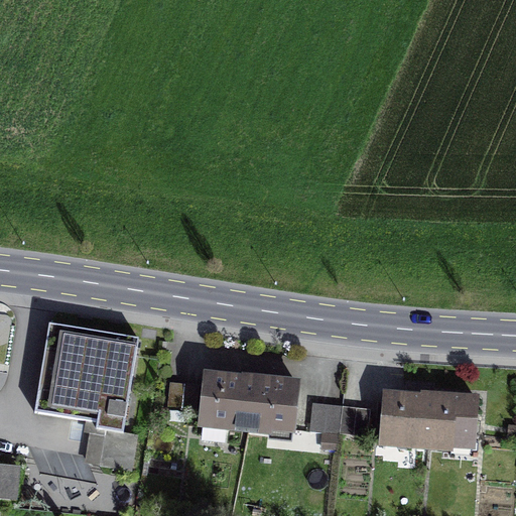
[(138,435),(123,433),(139,340),(49,325),(38,391),(35,413),(86,421),(84,433),(90,433),(85,464),(132,472),(138,435)]
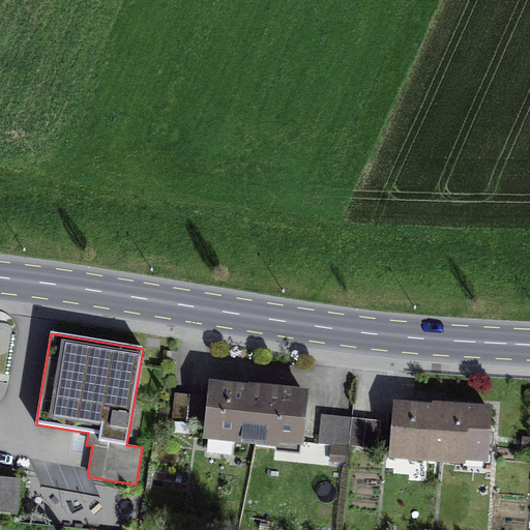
[(232,437),(255,439),(258,415),(253,415),(255,389),(251,389),(251,390),(212,387),(205,450),(231,453),(232,437)]
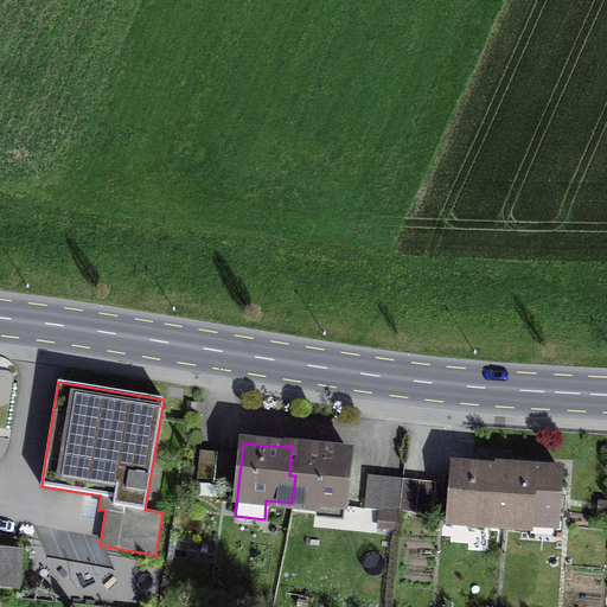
[(350,452),(292,446),(289,475),(295,475),(292,503),(318,505),(319,498),(344,502),(350,452)]
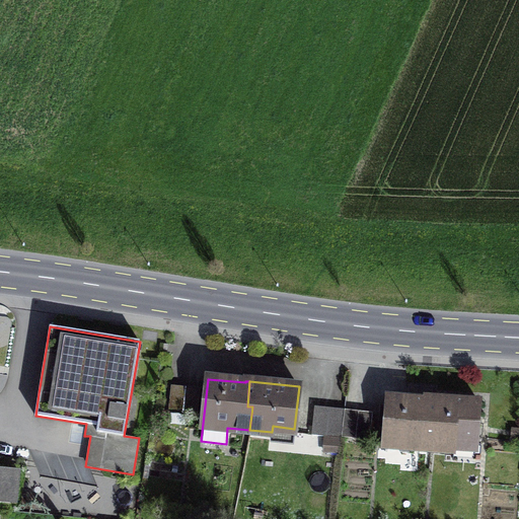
[(200,388),(170,385),(167,414),(197,417),(200,388)]
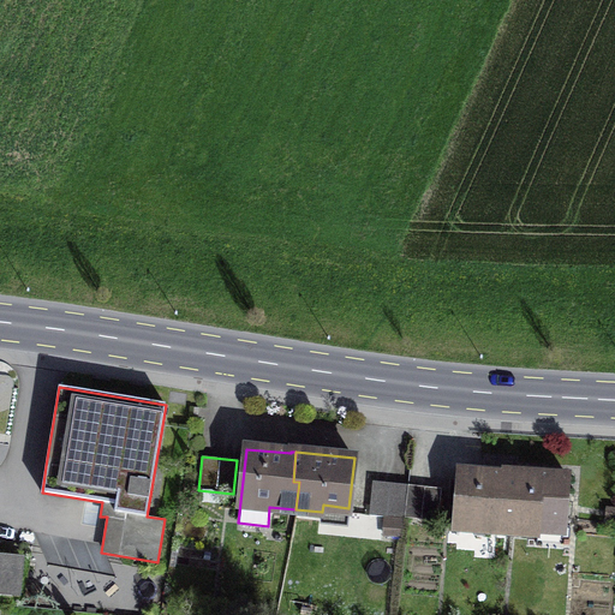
[(459,471),(455,523),(485,525),(484,529),(538,532),(538,525),(565,526),(568,477),(503,472),(503,475),(459,471)]
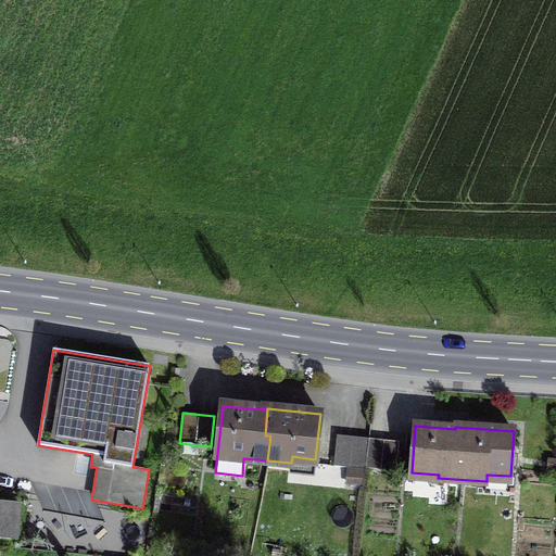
[(353,437),(338,434),(333,465),(350,467),(353,437)]
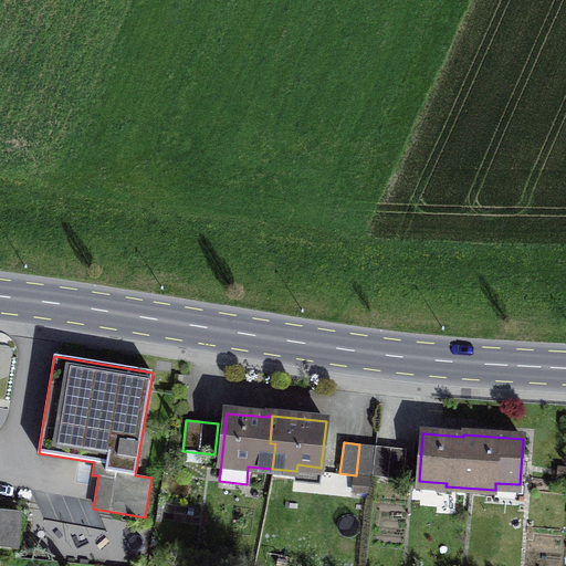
[(376,446),(359,444),(356,475),(373,478),(373,475),(376,446)]
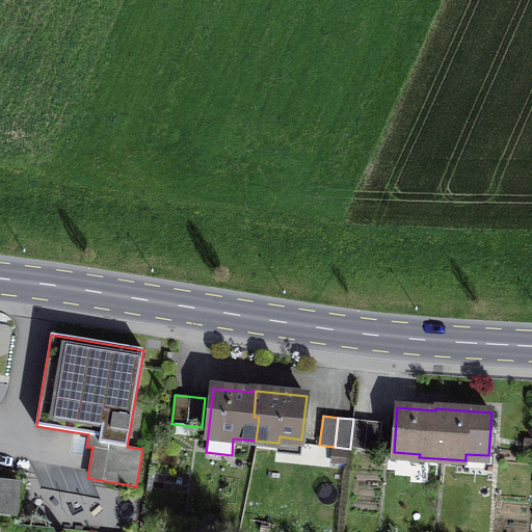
[(381,423),(353,419),(350,447),(378,451),(381,423)]
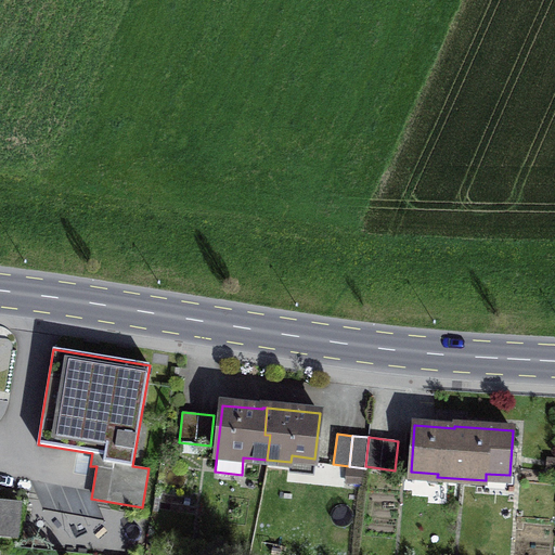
[(20,503),(0,501),(0,533),(16,536),(20,503)]
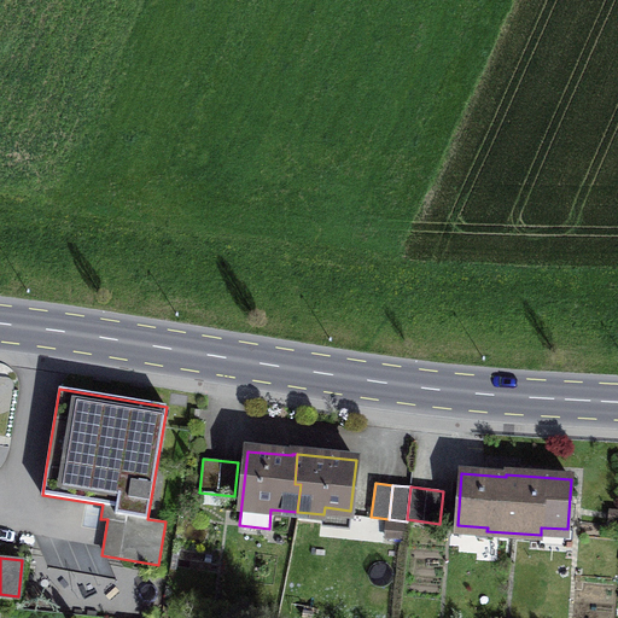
[(65,571),(63,599),(109,604),(111,576),(65,571)]
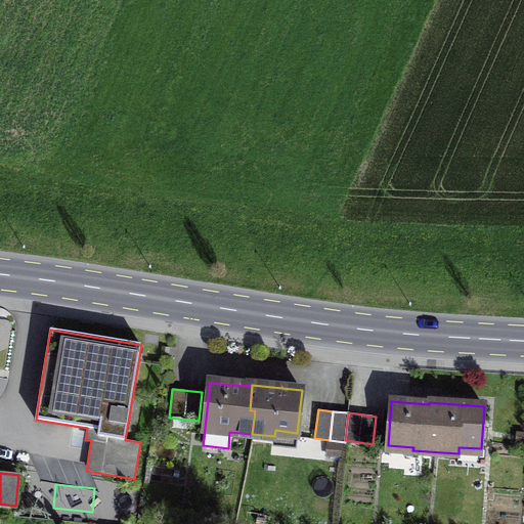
All buildings are outlined.
